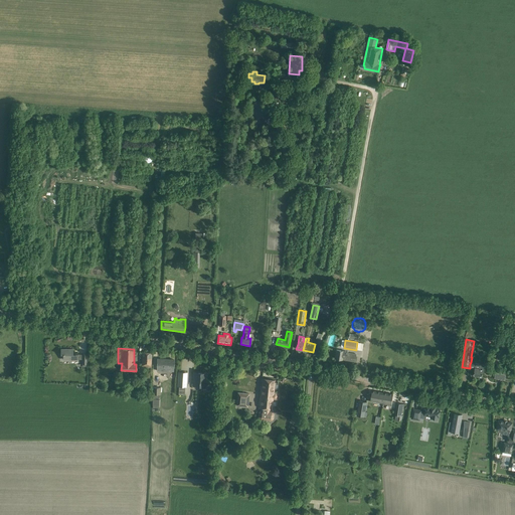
[(87,364),(87,359),(87,354),(77,354),(77,353),(73,353),(73,349),(60,349),(60,354),(63,354),(63,359),(82,360),(82,364),(87,364)]
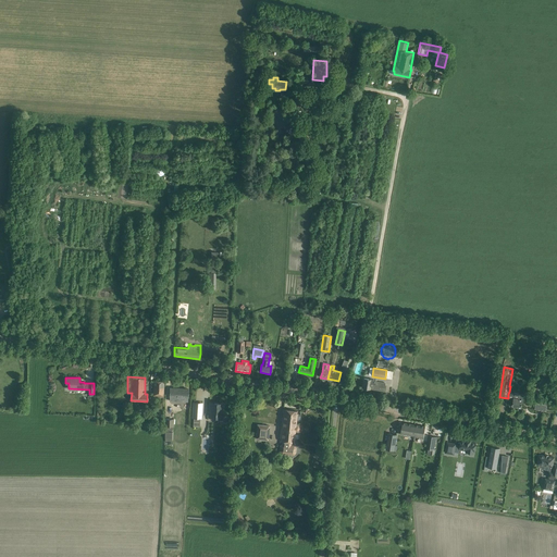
[(383,391),(384,385),(385,383),(375,382),(375,380),(369,379),(363,379),(362,387),(370,388),(370,386),(374,387),(374,390),(383,391)]
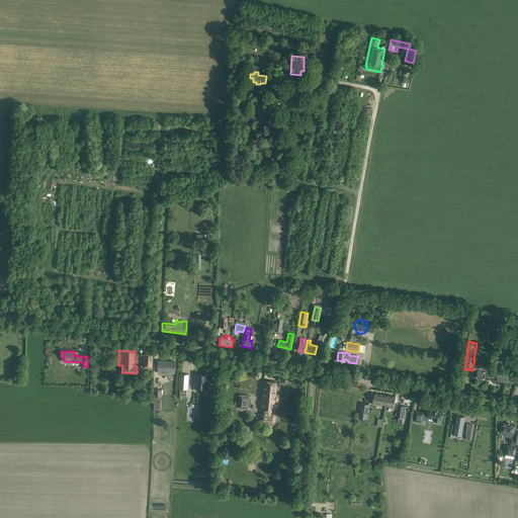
[(152,371),(153,359),(153,354),(144,354),(143,359),(143,371),(152,371)]
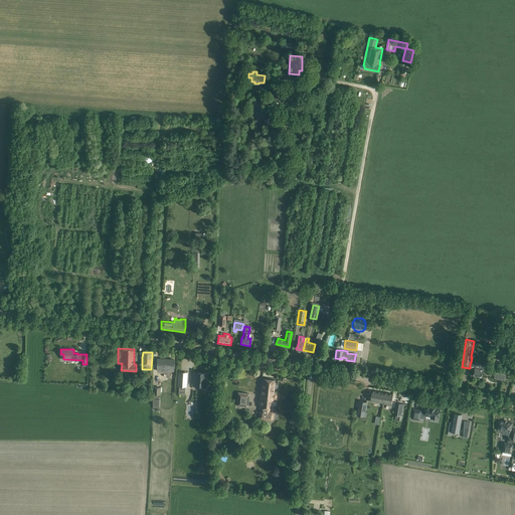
[(174,367),(174,365),(174,360),(157,359),(157,364),(157,366),(157,370),(167,371),(167,367),(174,367)]
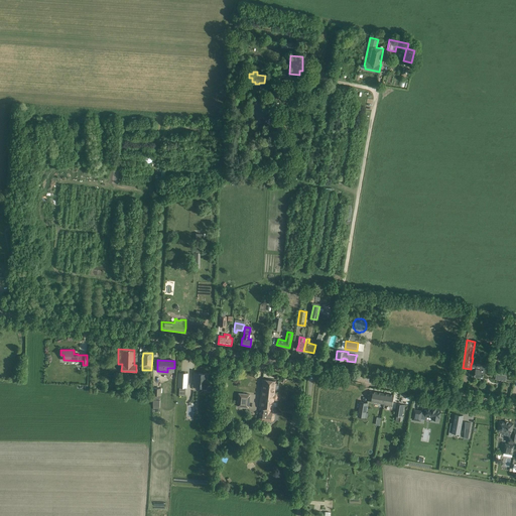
[(471,365),(471,369),(476,370),(476,371),(475,376),(483,378),(484,373),(484,370),(485,365),(477,364),(477,366),(471,365)]
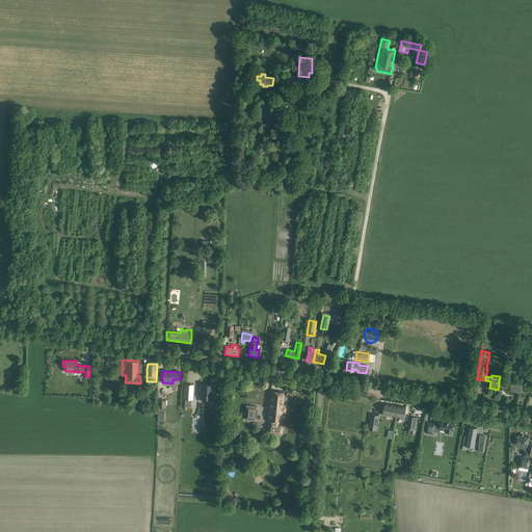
[(204,399),(212,399),(213,387),(209,387),(209,386),(204,386),(204,387),(200,387),(198,397),(204,398),(204,399)]
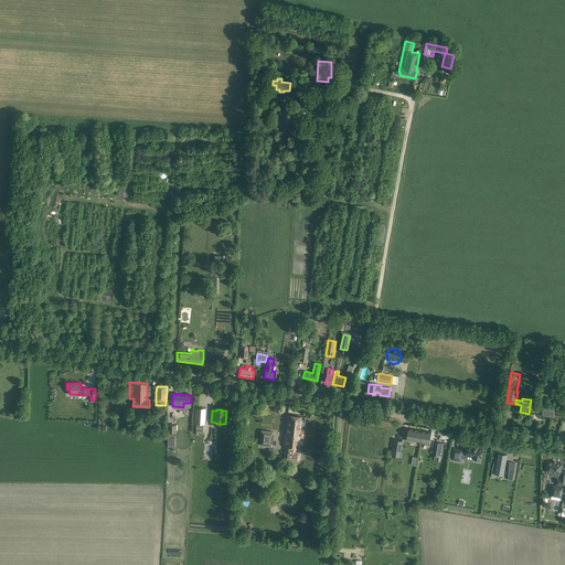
[(298,451),(298,448),(299,437),(300,437),(302,437),(304,436),(305,435),(304,434),(304,433),(301,432),(300,432),(301,417),(288,416),(285,447),(287,448),(287,450),(284,452),(284,458),(286,460),(298,461),(300,460),(301,454),(299,451),(298,451)]
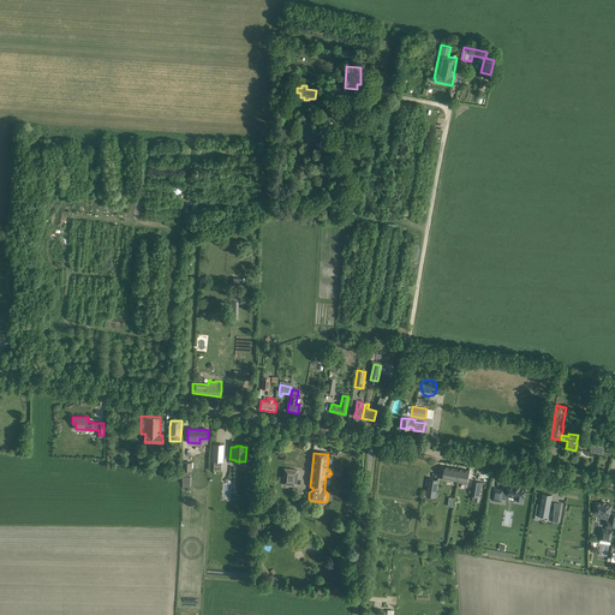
[(213,464),(213,478),(224,478),(225,464),(213,464)]
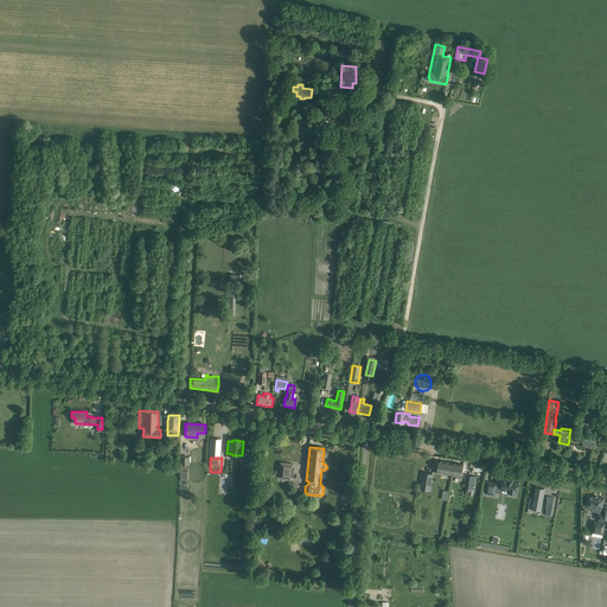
[(439,461),(436,472),(446,474),(452,475),(453,471),(451,470),(452,462),(448,462),(439,461)]
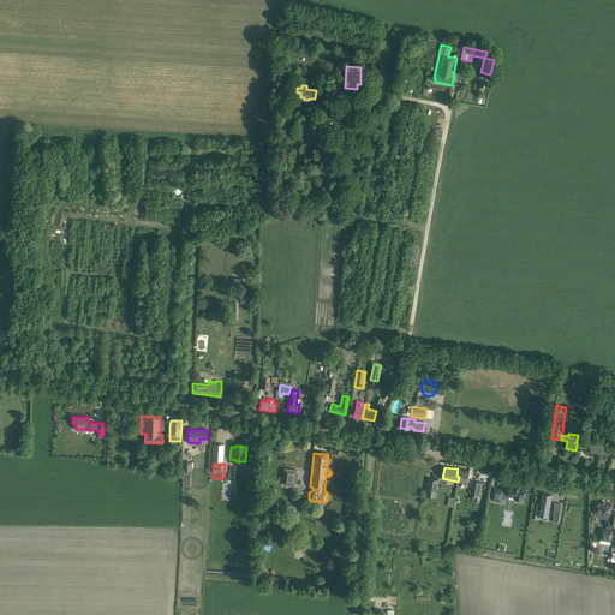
[(296,484),(297,471),(285,469),(284,483),(296,484)]
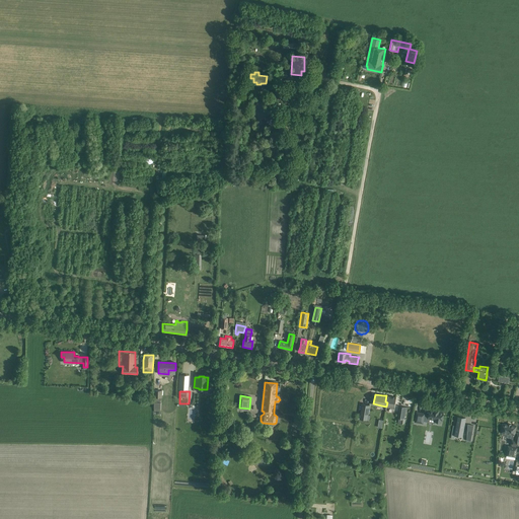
[(386,395),(385,401),(387,402),(386,406),(387,406),(394,408),(396,397),(386,395)]
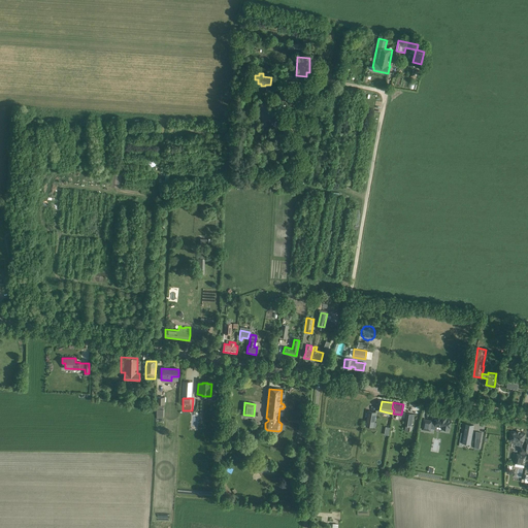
[(368,410),(366,426),(375,428),(376,423),(374,422),(376,413),(368,410)]
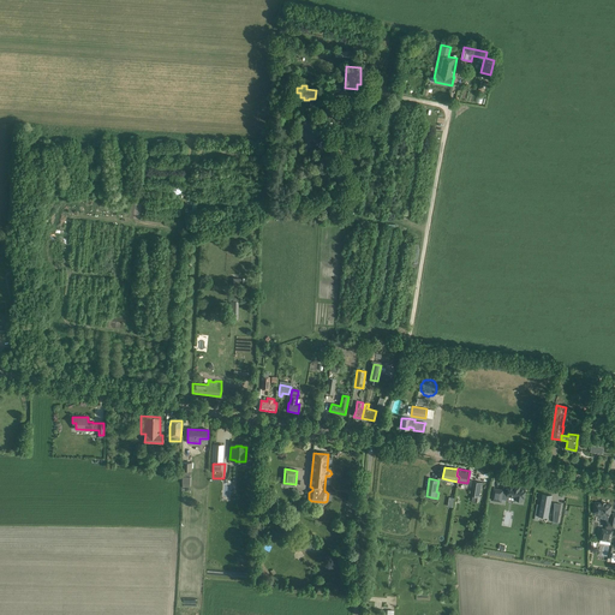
[(507,499),(507,495),(517,497),(515,500),(523,501),(523,499),(524,499),(525,489),(520,488),(520,487),(514,485),(514,487),(509,485),(508,491),(503,491),(503,490),(494,489),(491,500),(501,501),(502,497),(507,499)]
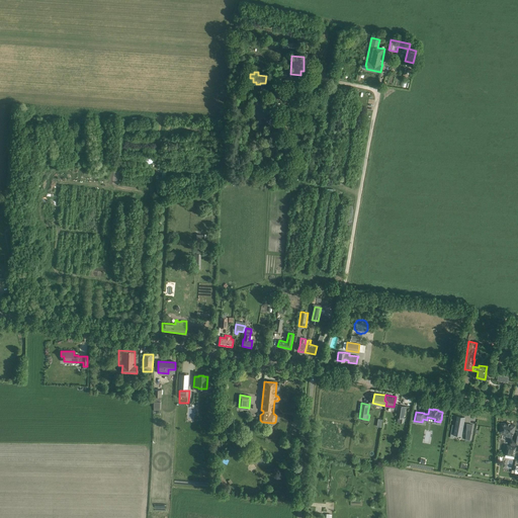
[(465,417),(457,416),(455,425),(452,424),(451,432),(454,432),(453,433),(461,435),(465,417)]
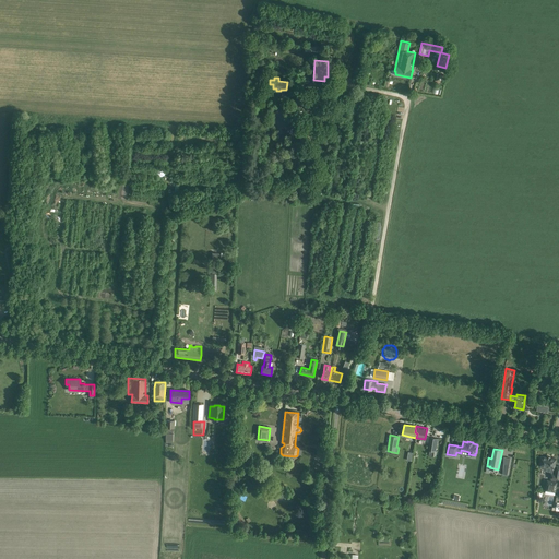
[(540,456),(539,465),(542,466),(542,467),(542,468),(543,470),(544,470),(545,470),(546,468),(547,467),(552,467),(550,478),(551,478),(551,480),(556,482),(556,479),(558,479),(558,466),(555,466),(556,460),(547,458),(540,456)]
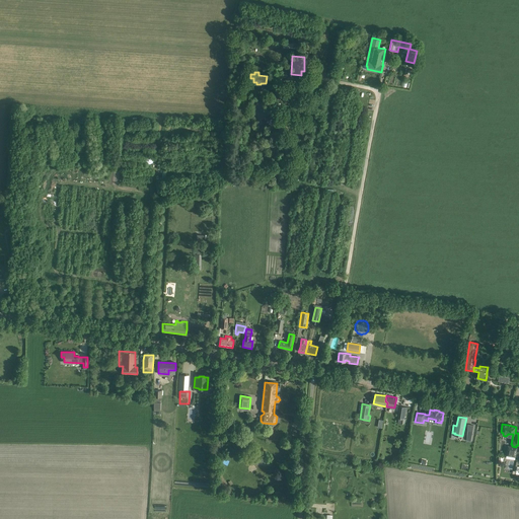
[(518,447),(508,445),(506,455),(516,457),(518,447)]
